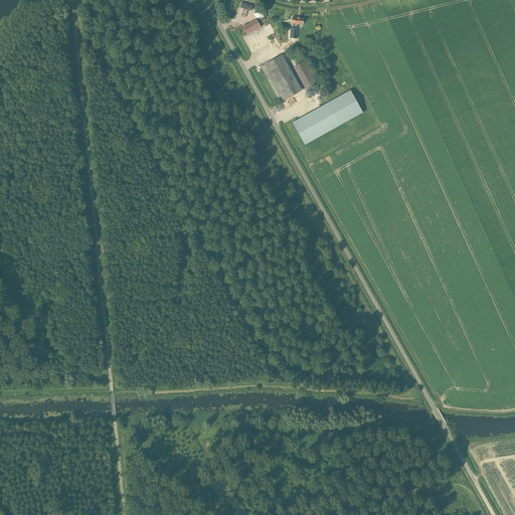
[(250,11),(252,6),(241,3),(240,7),(250,11)]
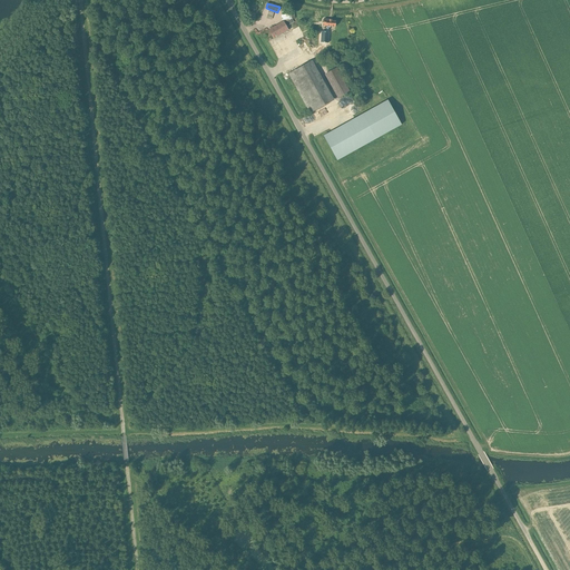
[(284,21),(268,29),(274,39),(288,30),(284,21)]
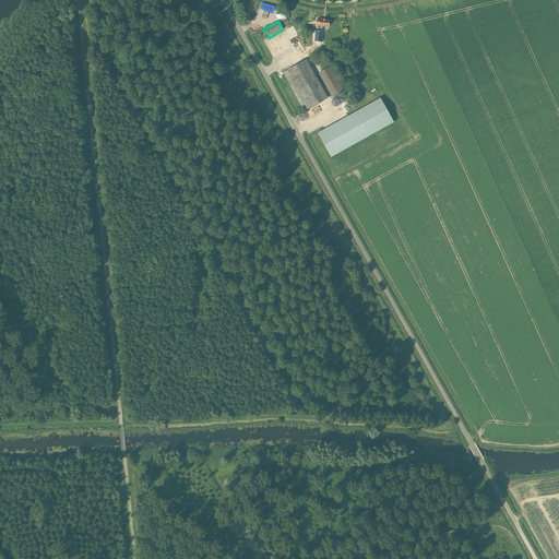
[(307,59),(284,72),(305,110),(328,98),(307,59)]
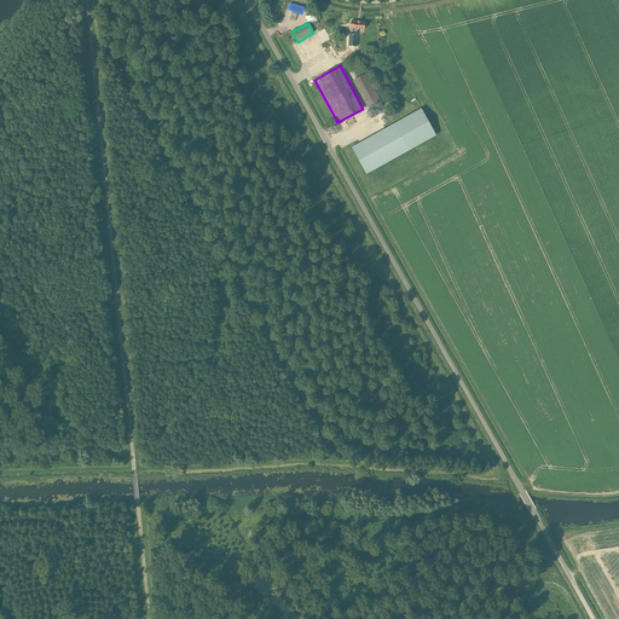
[(368,106),(380,99),(366,74),(353,81),(368,106)]
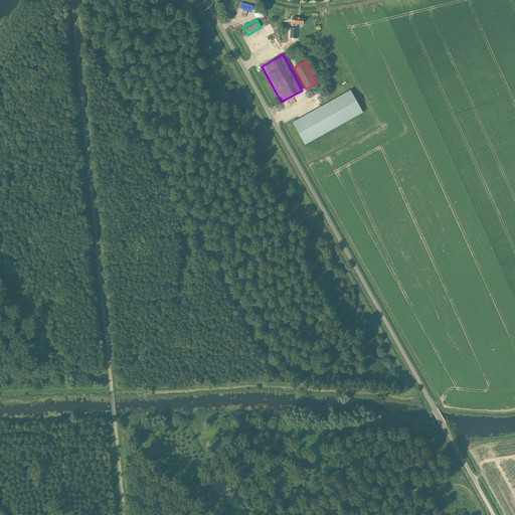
[(362,112),(351,91),(350,91),(293,123),(305,145),(363,113),(362,112)]
